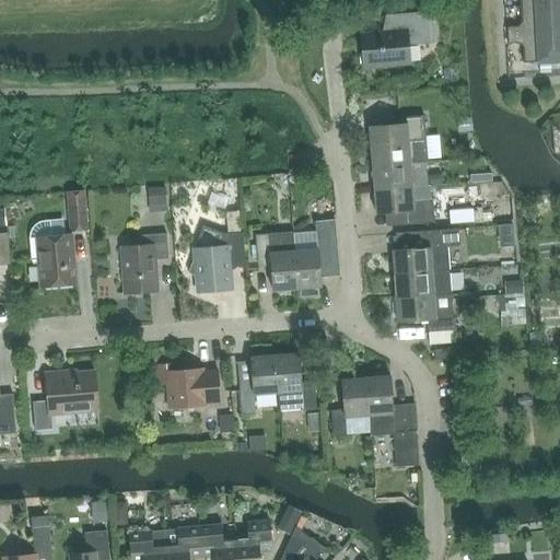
[(508,36),(559,33),(559,4),(521,8),(521,23),(518,26),(506,27),(508,36)]
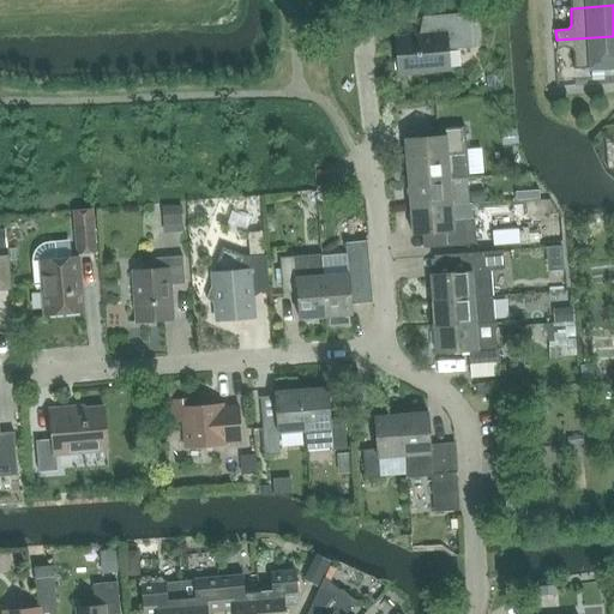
[(396,37),(399,74),(449,70),(447,49),(476,47),(473,12),(438,16),(439,34),(396,37)]
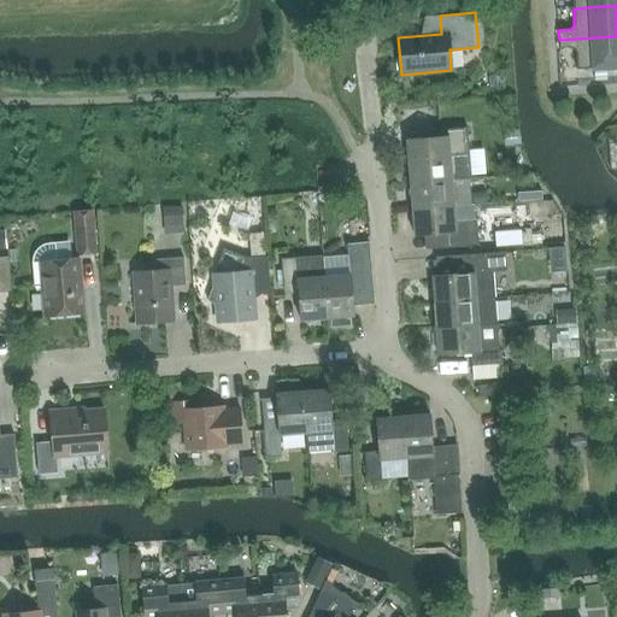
[(616,36),(559,40),(559,48),(571,48),(576,52),(576,70),(616,68),(616,36)]
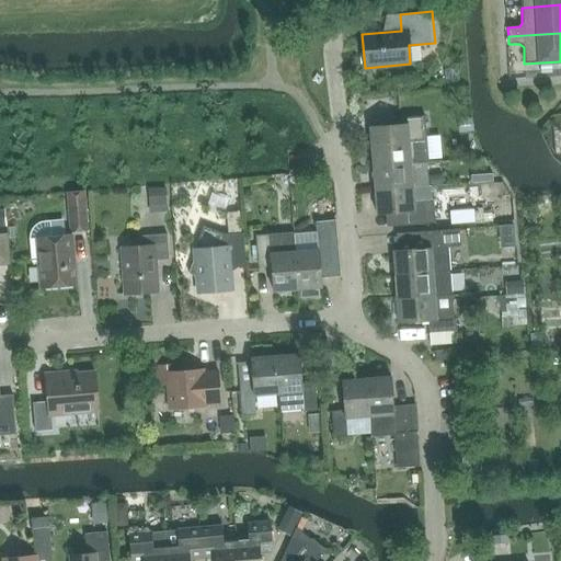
[(399,124),(369,127),(370,142),(373,167),(411,163),(426,162),(428,162),(425,116),(399,118),(399,124)]
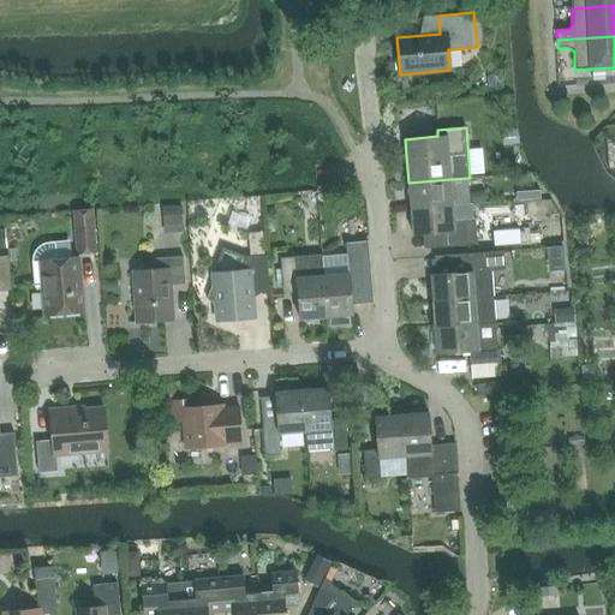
[(451,179),(408,183),(411,208),(453,206),(470,204),(469,193),(467,178),(451,179)]
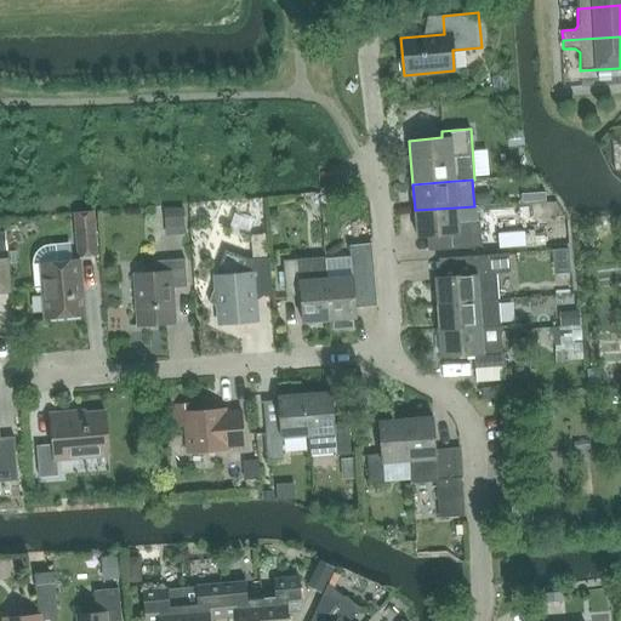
[(188,220),(187,194),(169,195),(169,221),(188,220)]
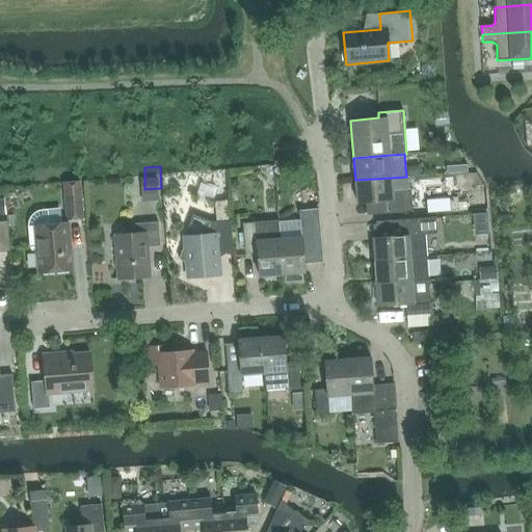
[(392,178),(355,180),(357,203),(386,201),(387,213),(413,211),(410,189),(407,190),(406,177),(392,178)]
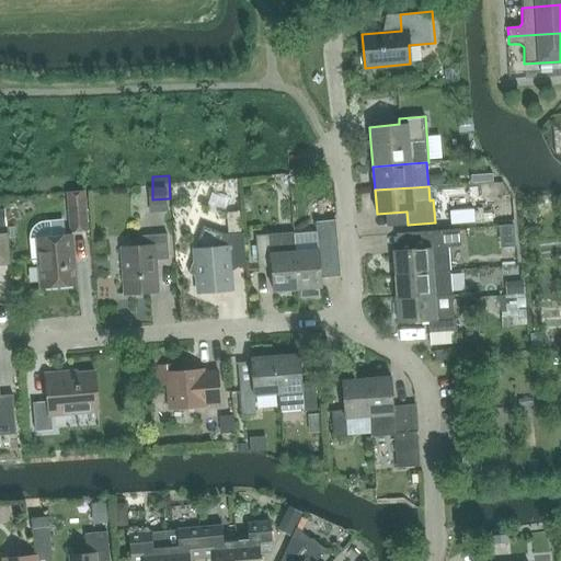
[(68,194),(70,212),(71,231),(88,229),(84,193),(68,194)]
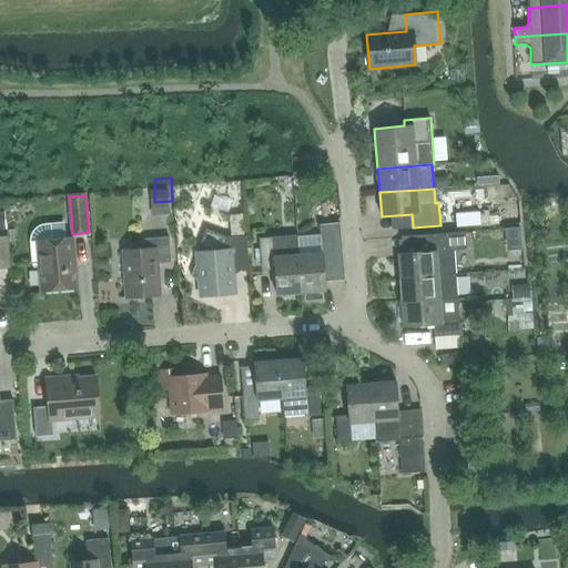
[(457,214),(493,214),(493,200),(457,200),(457,214)]
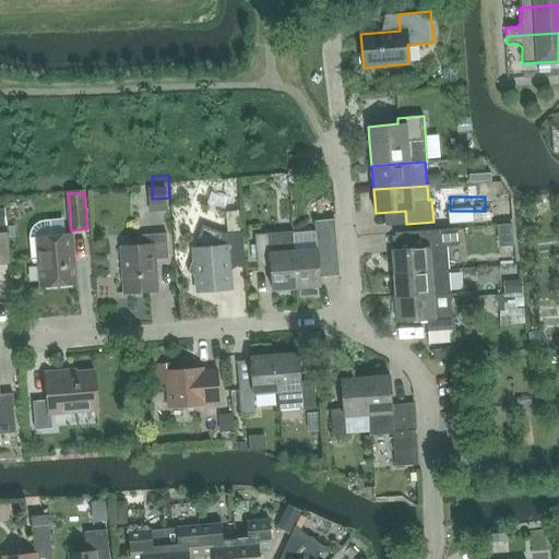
[(501,212),(502,234),(515,234),(514,212),(501,212)]
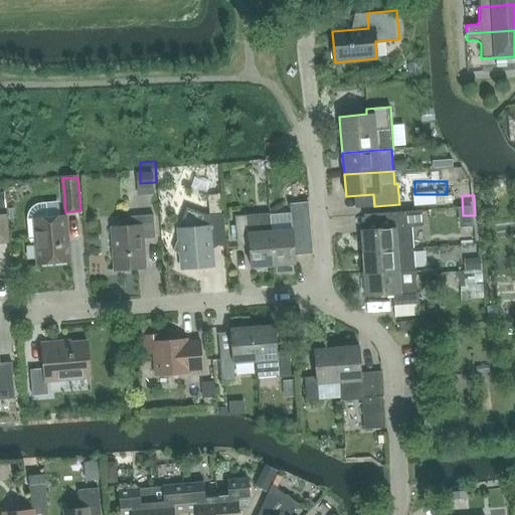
[(35,238),(38,264),(70,261),(66,216),(59,216),(58,206),(47,207),(47,202),(41,203),(36,204),(33,206),(30,210),(28,214),(27,219),(29,238),(28,238),(28,239),(35,238)]
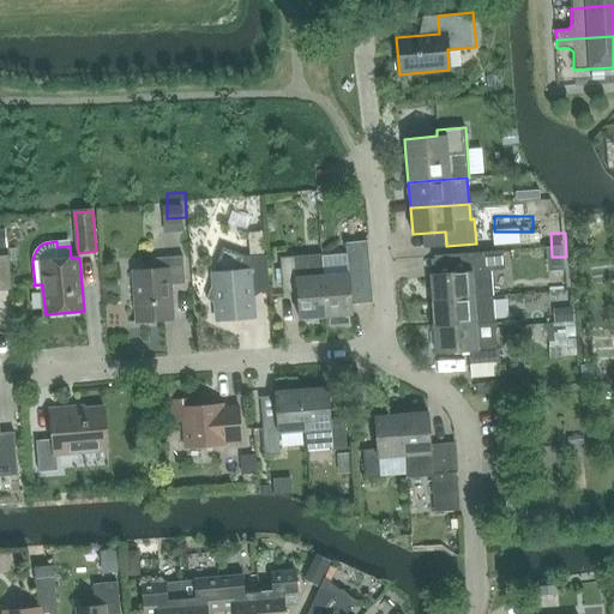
[(348,274),(323,275),(326,317),(329,317),(330,326),(349,324),(349,315),(353,315),(351,305),(373,302),(368,251),(367,241),(345,242),(347,252),(348,274)]
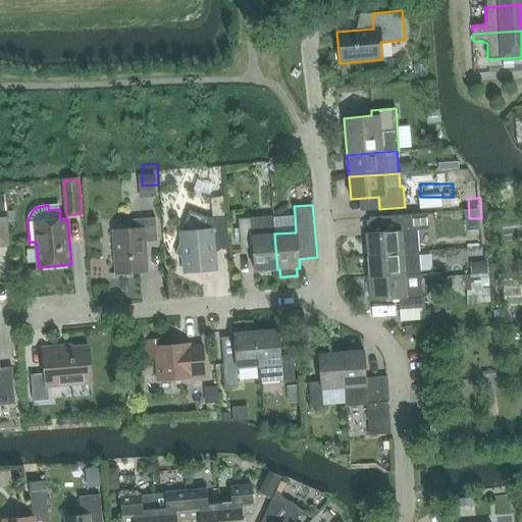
[(187,213),(180,231),(181,239),(175,254),(183,257),(185,272),(216,269),(214,244),(228,243),(226,217),(211,218),(211,219),(209,219),(187,213)]
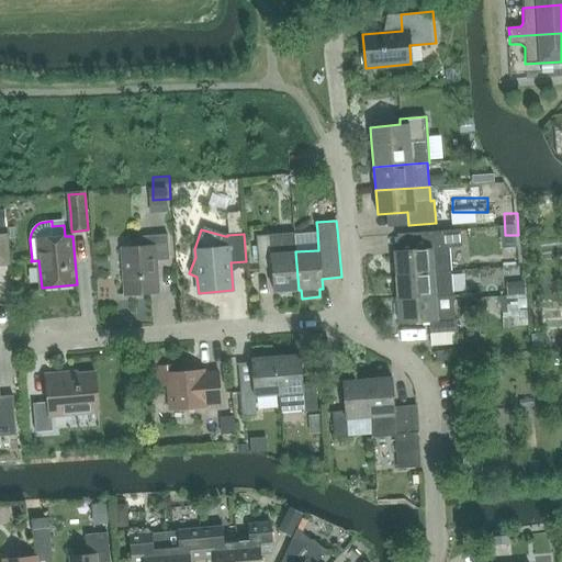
[(395,276),(451,271),(449,248),(462,247),(461,229),(423,233),(424,249),(394,251),(395,276)]
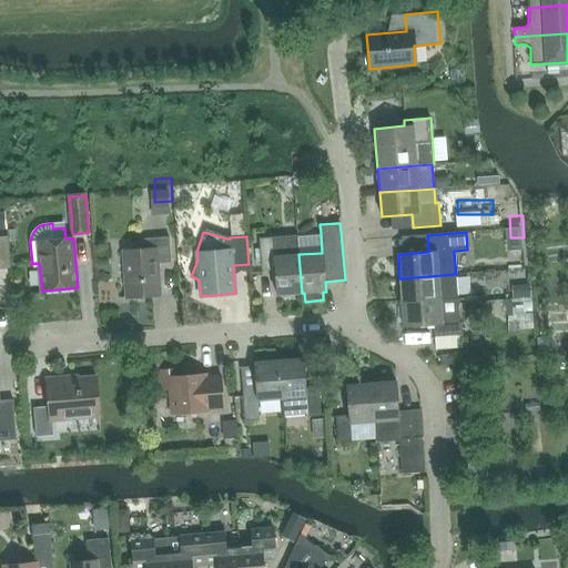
[(296,235),(259,239),(261,266),(274,265),(277,295),(302,293),(298,254),(296,235)]
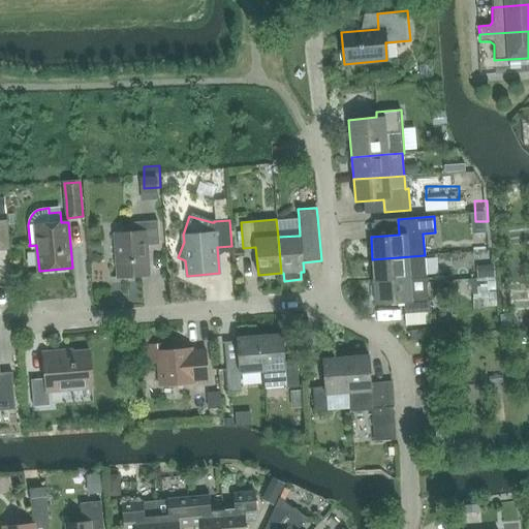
[(0,250),(10,250),(7,220),(0,220),(0,250)]
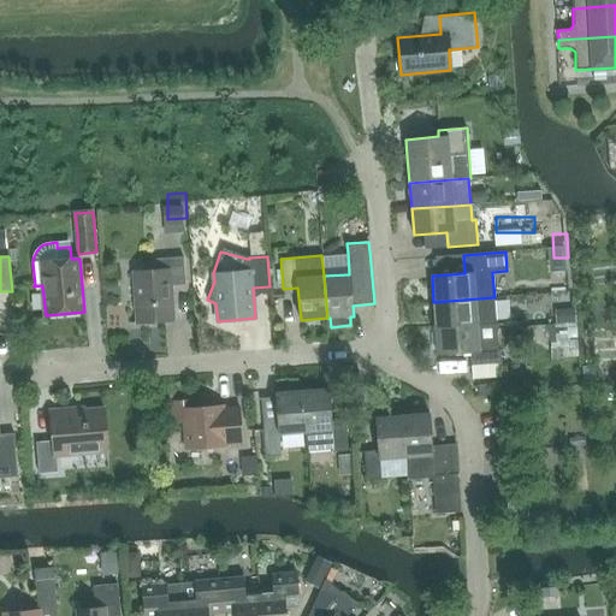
[(171,285),(185,285),(183,256),(154,259),(155,271),(134,272),(137,323),(173,320),(171,285)]
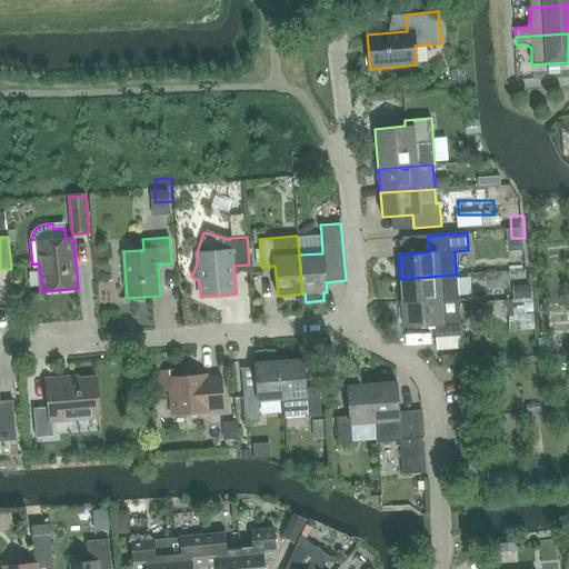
[(402,302),(458,299),(457,275),(400,279),(402,302)]
